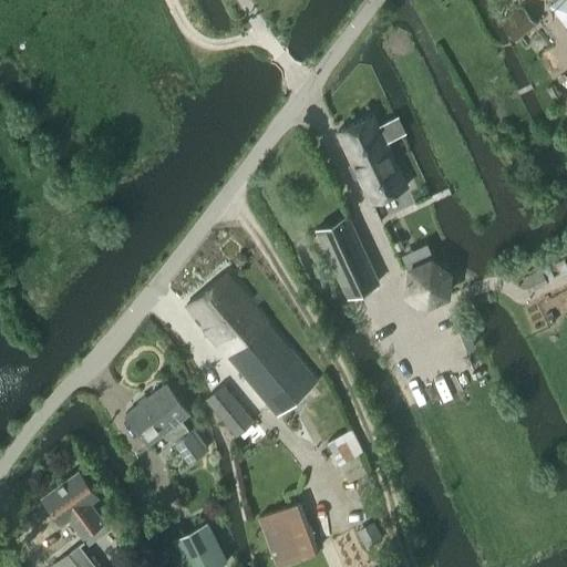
[(566,0),(553,0),(554,0),(548,4),(566,28),(566,0)]
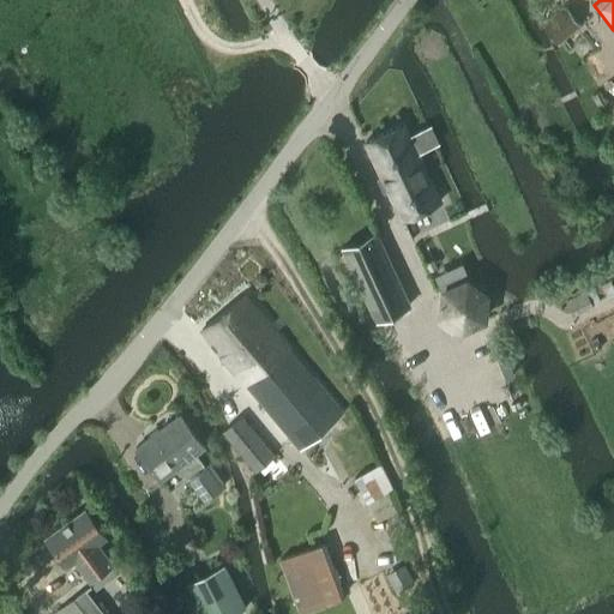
[(545,28),(557,43),(581,25),(567,10),(545,28)]
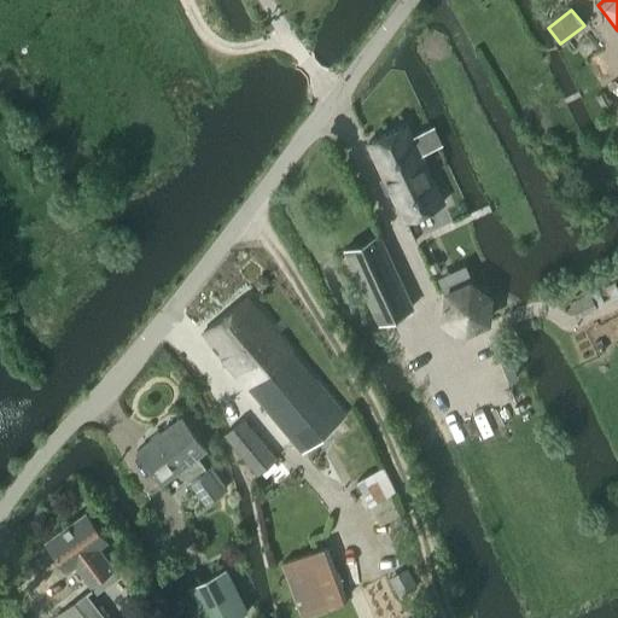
[(406,124),(367,143),(403,221),(442,203),(420,155),(437,146),(430,129),(412,138),(406,124)]
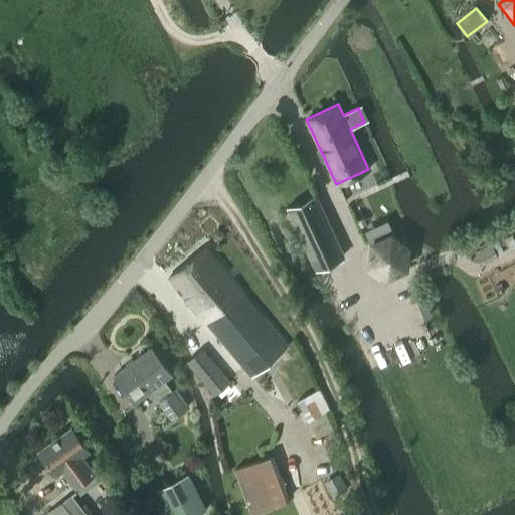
[(315,196),(288,208),(316,268),(318,266),(342,254),(315,196)]
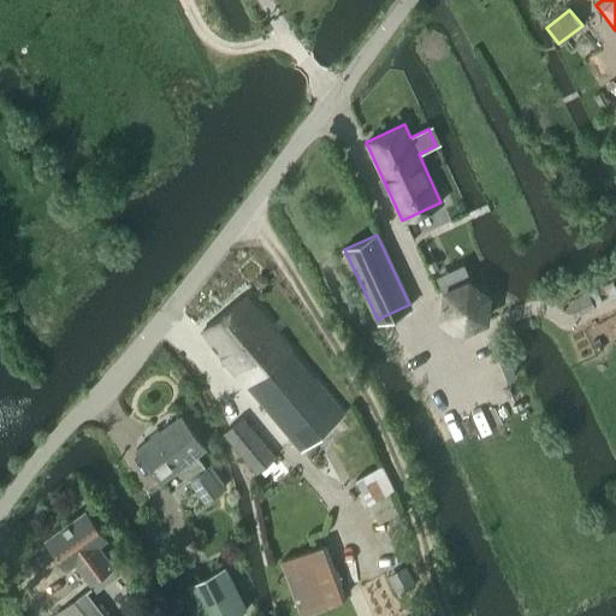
[(443,315),(463,330),(485,320),(487,295),(468,280),(445,291),(443,315)]
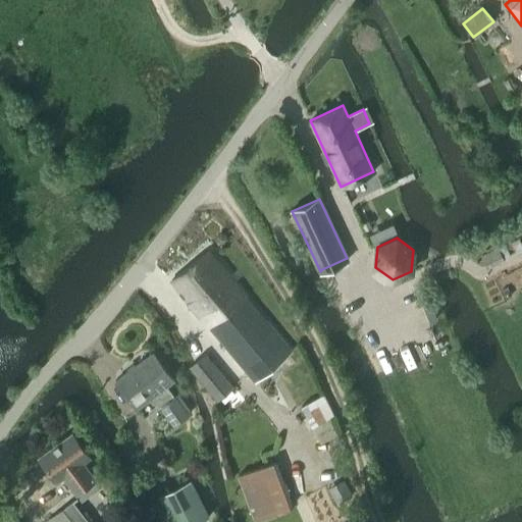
[(171,282),(254,382),(292,352),(209,251),(171,282)]
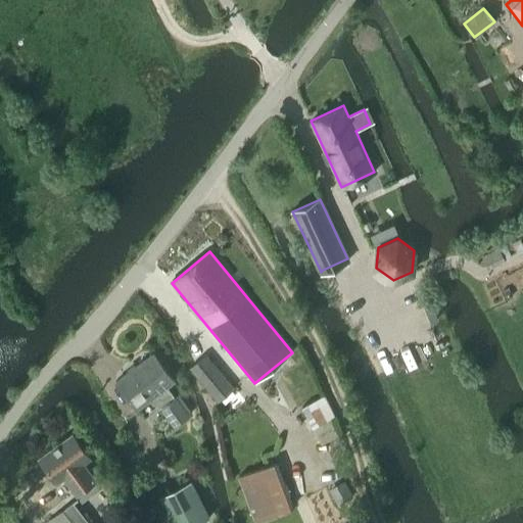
[(168,387),(175,382),(153,353),(115,381),(137,411),(152,399),(174,428),(190,416),(168,387)]
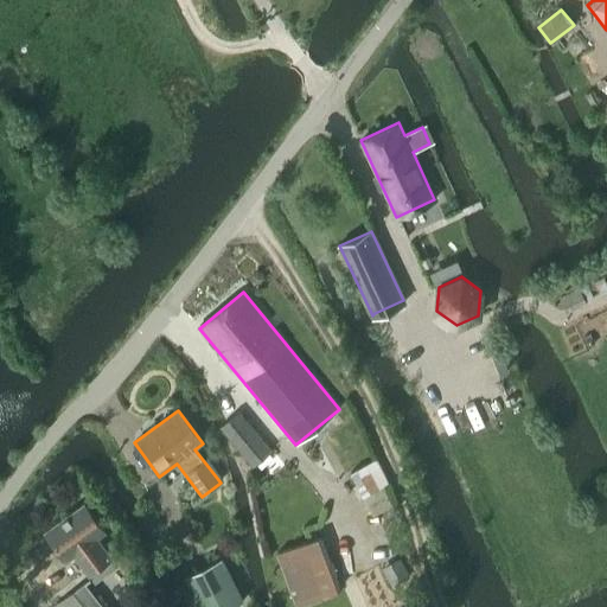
[(221,427),(253,466),(270,452),(237,411),(221,427)]
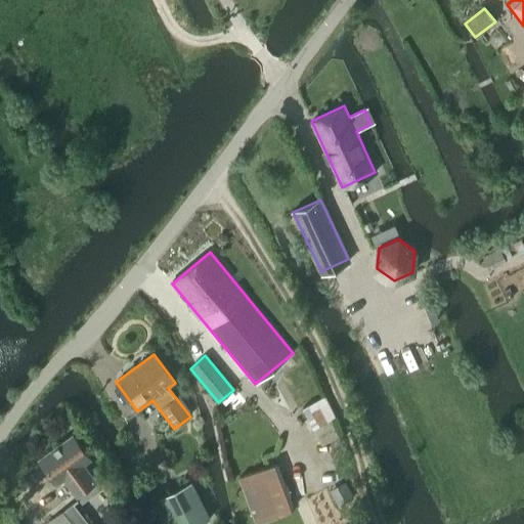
[(323,396),(302,407),(312,429),(335,417),(323,396)]
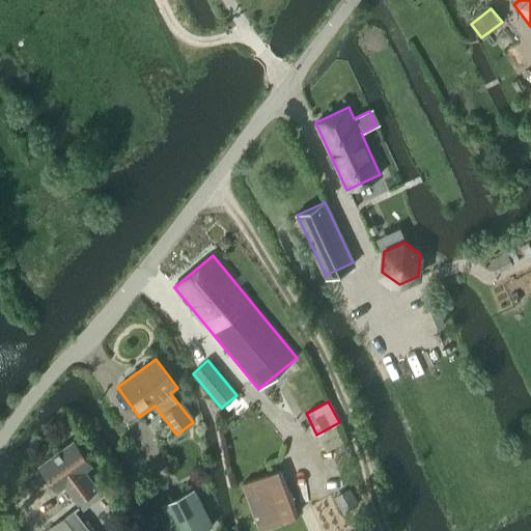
[(103,490),(95,480),(86,469),(91,465),(73,439),(38,465),(57,491),(62,486),(79,508),(103,490)]
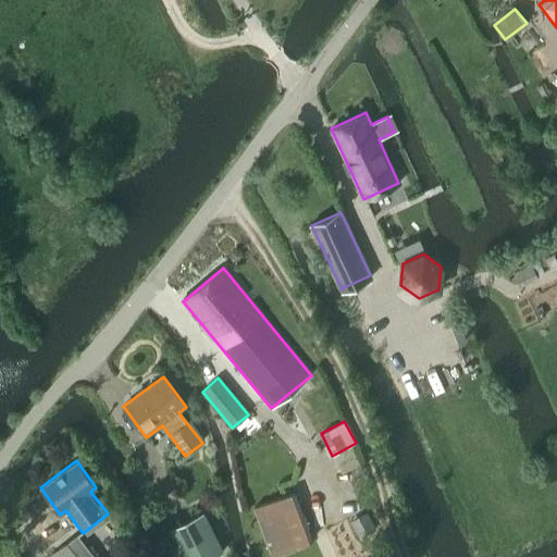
[(313,540),(295,492),(254,507),(272,556),(313,540)]
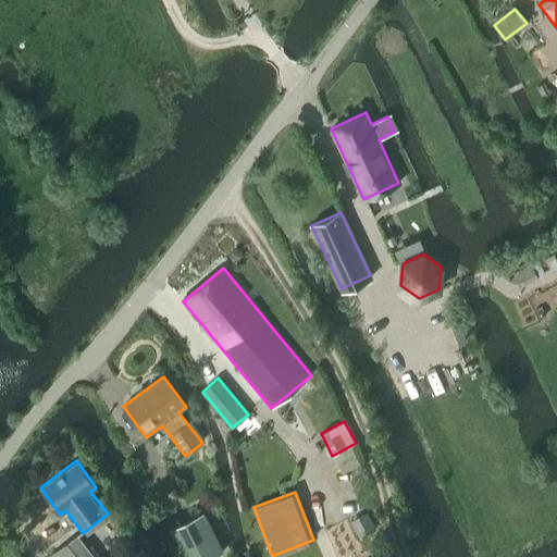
[(180,556),(211,556),(223,552),(202,511),(166,530),(180,556)]
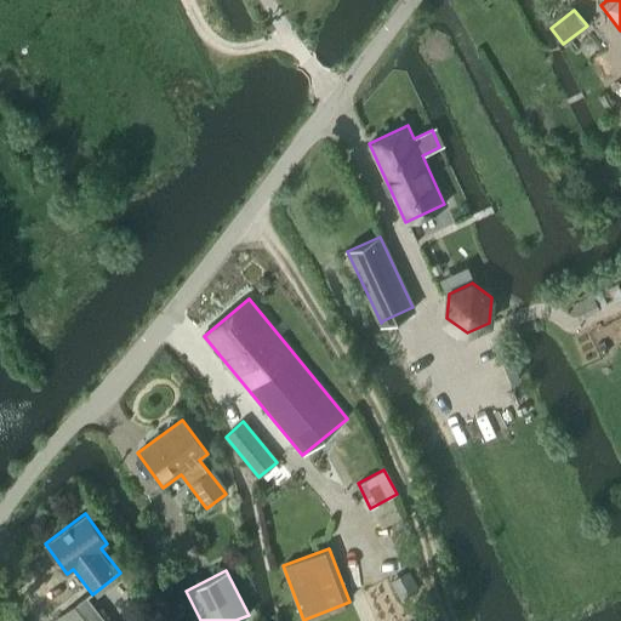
[(107,620),(89,594),(55,620),(107,620)]
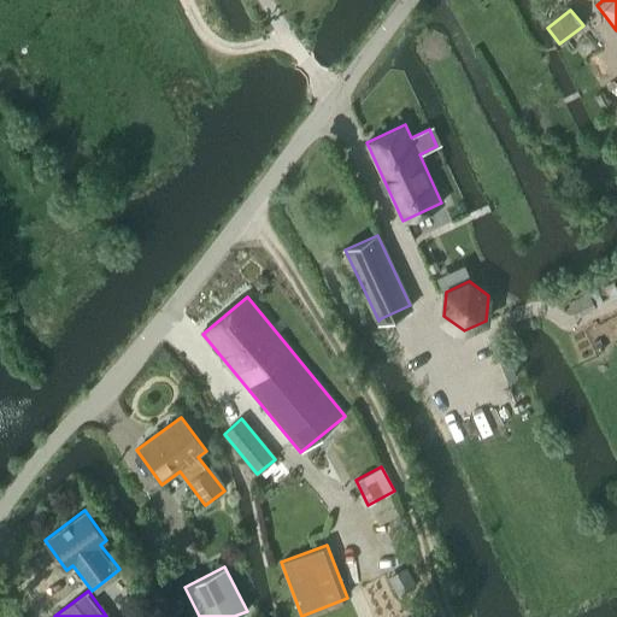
All buildings are outlined.
